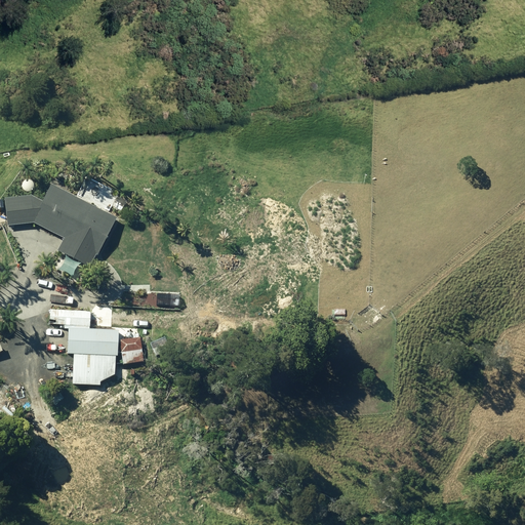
[(58,249),(90,265),(94,255),(96,256),(116,218),(50,186),(41,204),(31,196),(3,199),(6,226),(33,223),(64,239),(58,249)]
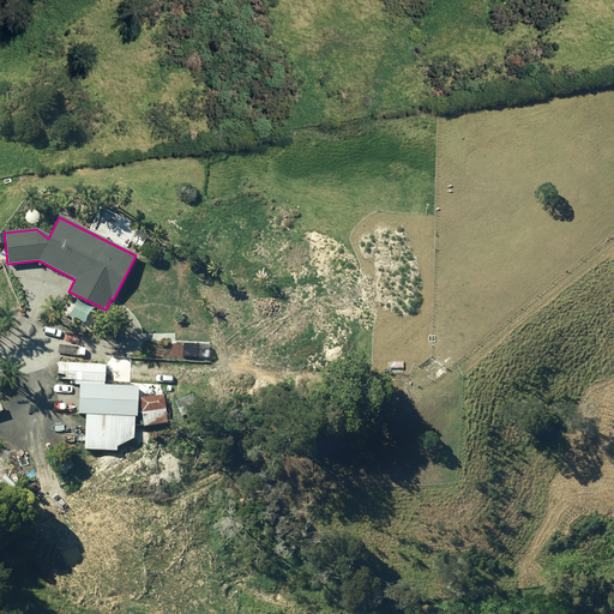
[(242,277),(256,281),(259,271),(246,266),(242,277)]
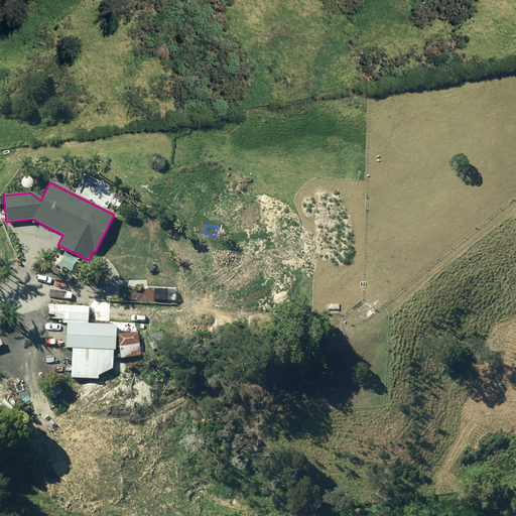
[(153,302),(161,302),(161,293),(153,292),(153,302)]
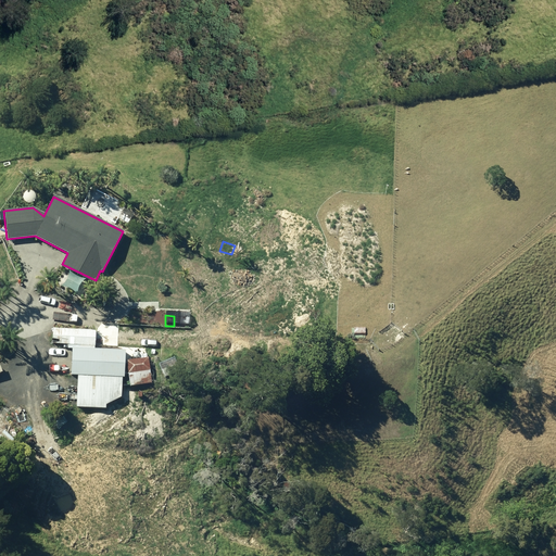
[(78,407),(104,408),(104,405),(108,405),(108,403),(112,404),(113,391),(121,391),(122,377),(123,377),(124,351),(93,350),(95,330),(53,328),(52,339),(59,340),(59,343),(68,344),(67,348),(72,349),(71,375),(80,375),(78,407)]
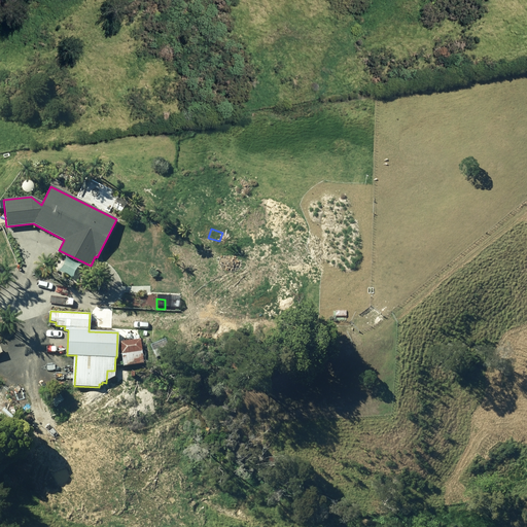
[(118,342),(120,366),(143,365),(141,340),(118,342)]
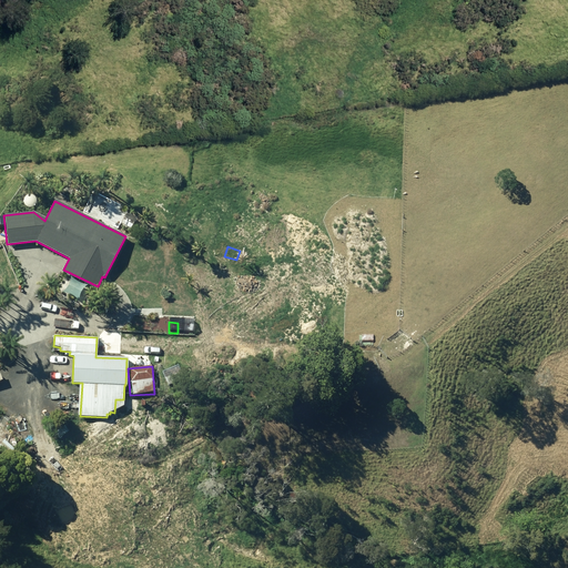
[(0,444),(0,448),(8,456),(13,449),(3,440),(0,444)]
